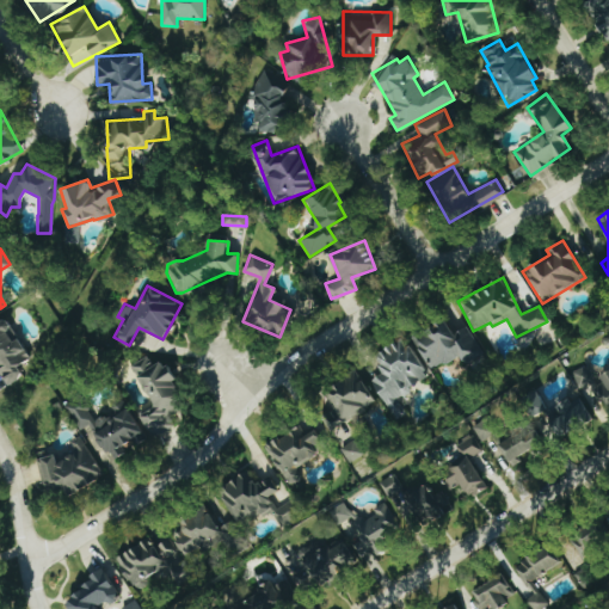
[(29,357),(2,314),(0,315),(0,374),(6,385),(22,375),(16,365),(29,357)]
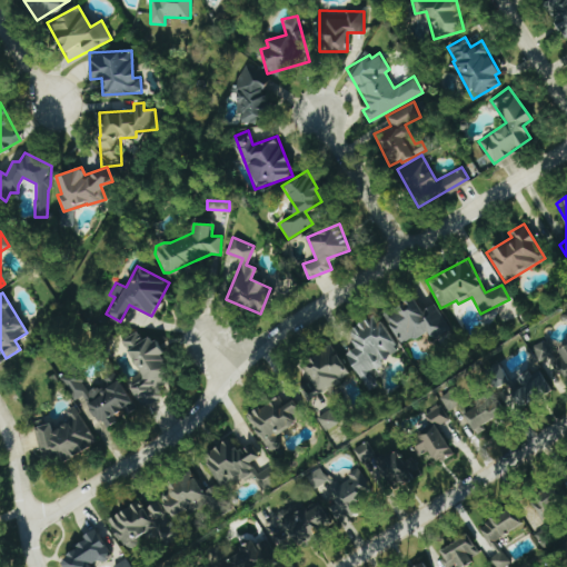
[(401,345),(427,330),(435,344),(451,334),(434,302),(421,310),(415,300),(385,317),(401,345)]
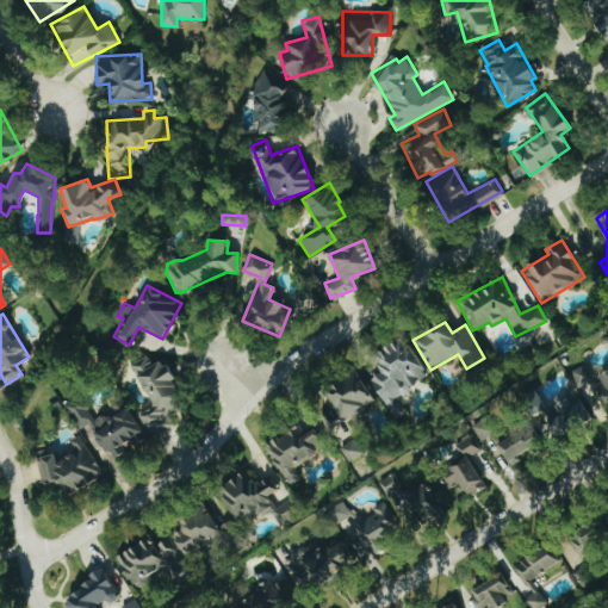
[(370,379),(389,411),(398,407),(392,397),(427,377),(403,336),(372,355),(382,371),(370,379)]
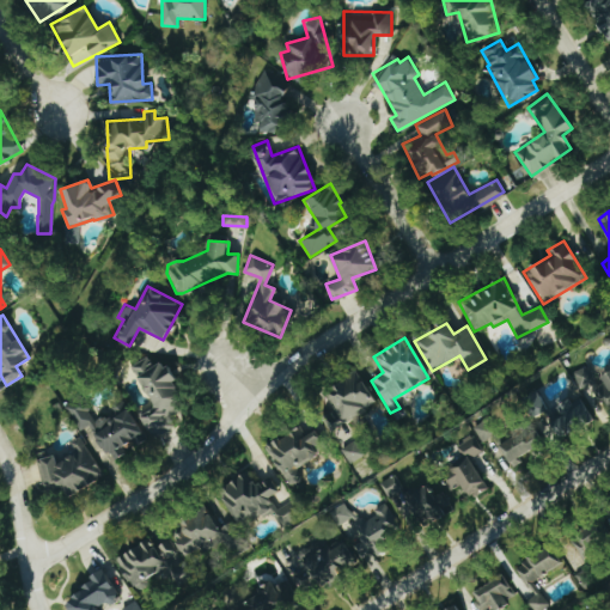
[(129,365),(153,407),(139,415),(148,432),(189,408),(160,361),(152,366),(146,355),(129,365)]
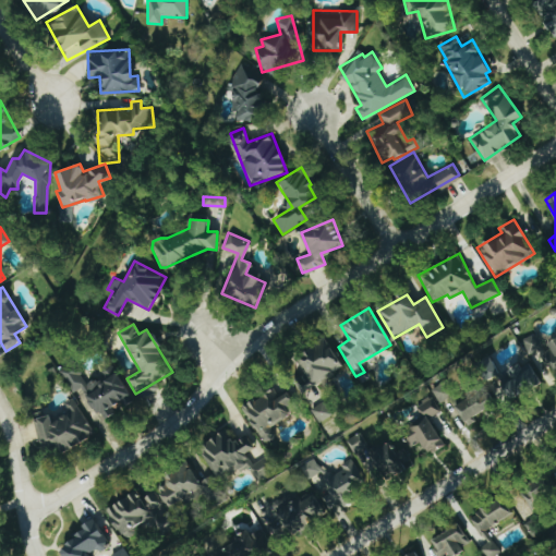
[(552,370),(555,367),(555,338),(542,346),(535,333),(522,338),(529,351),(535,348),(542,361),(546,359),(552,370)]
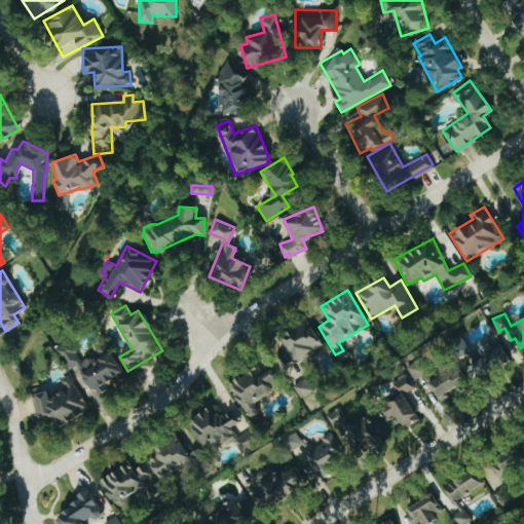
[(323,345),(306,320),(276,338),(293,364),(323,345)]
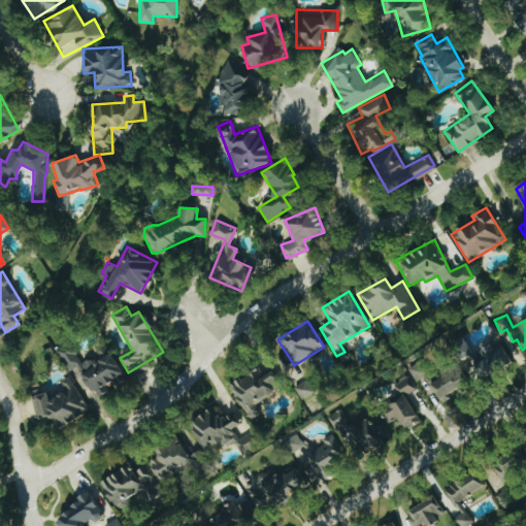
[(480,376),(510,363),(497,336),(470,348),(464,335),(451,341),(458,359),(469,354),(480,376)]
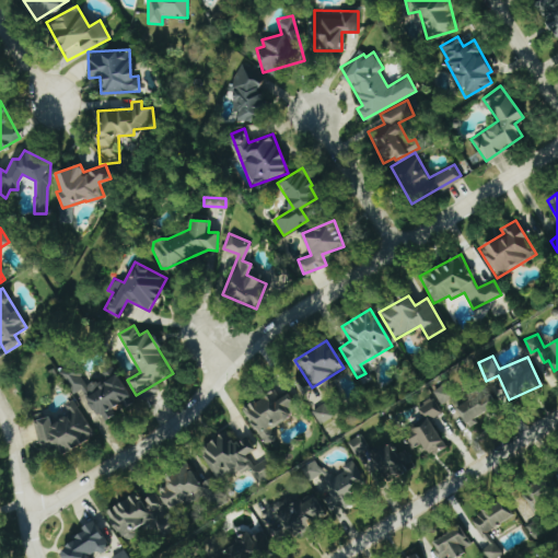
[(131,399),(117,374),(113,376),(109,371),(85,384),(73,362),(59,371),(72,394),(82,388),(99,418),(131,399)]
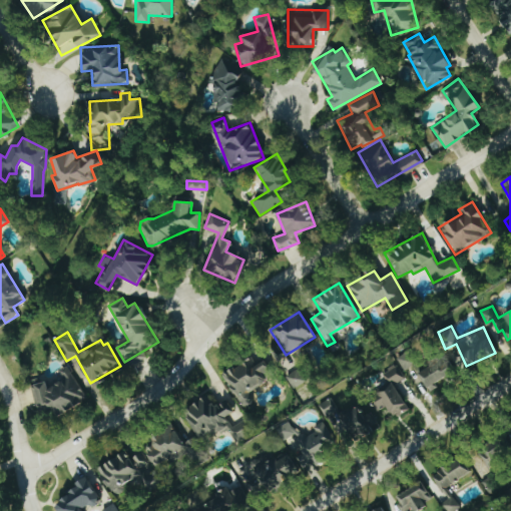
[(396,357),(404,371),(416,363),(408,349),(396,357)]
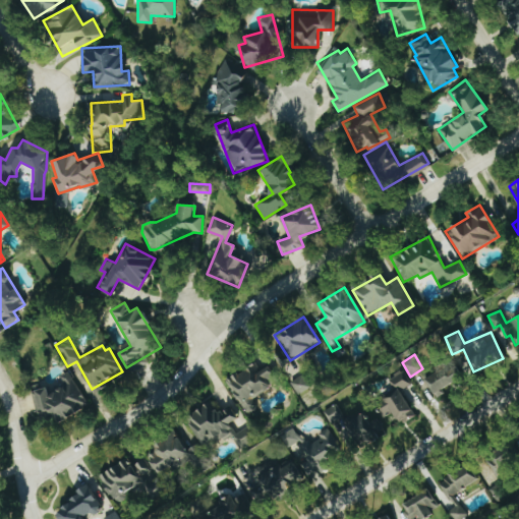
[(250,396),(277,384),(266,360),(227,380),(243,414),(256,407),(250,396)]
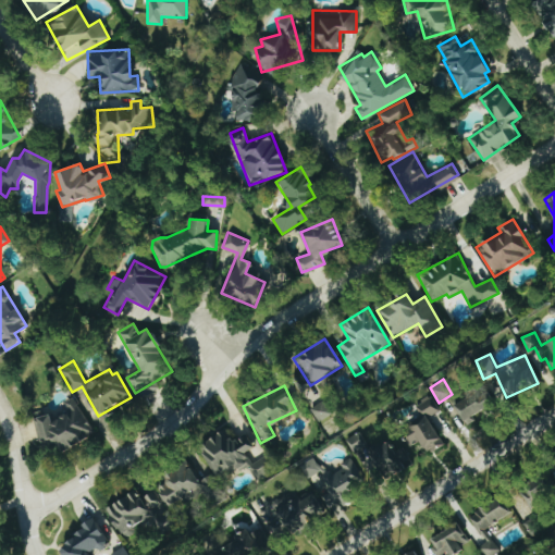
[(465,423),(482,412),(484,417),(496,410),(482,386),(453,404),(465,423)]
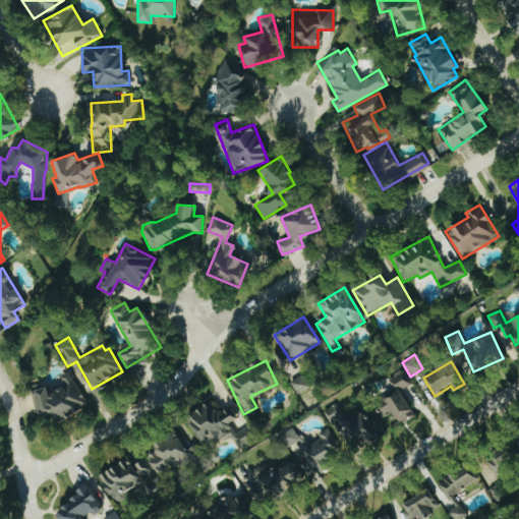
[(413,413),(399,390),(409,384),(401,369),(388,377),(396,390),(377,401),(385,415),(391,412),(397,423),(413,413)]
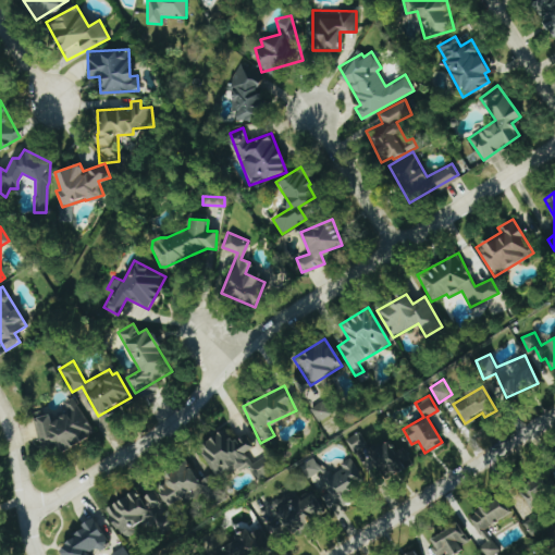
[(88,440),(78,396),(63,401),(66,412),(51,417),(50,414),(33,418),(40,451),(88,440)]
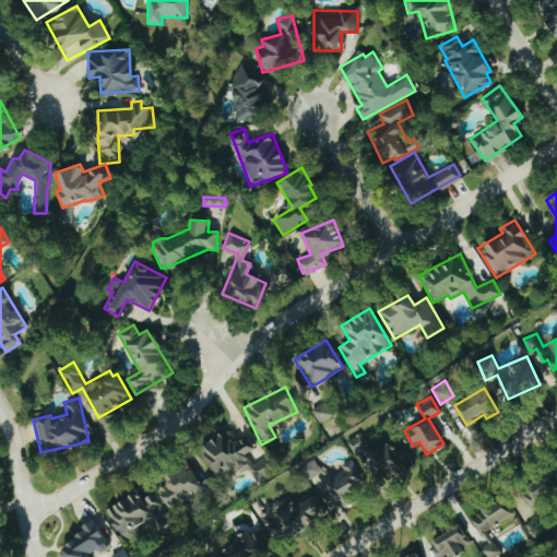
[(320,423),(332,414),(322,402),(311,411),(320,423)]
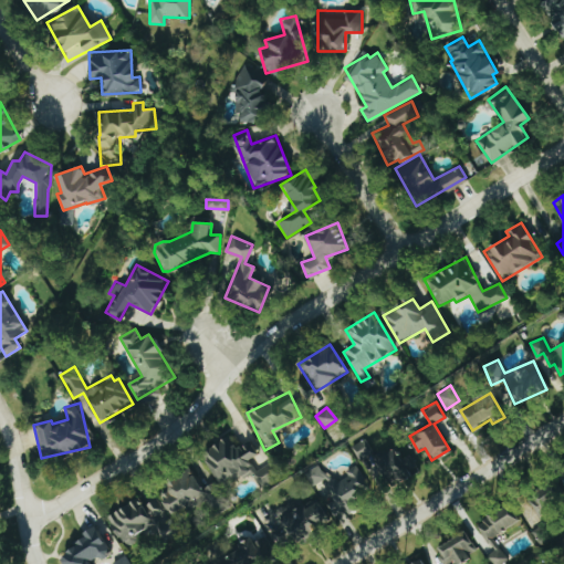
[(251,473),(258,487),(275,478),(268,463),(254,470),(249,459),(258,455),(250,440),(235,448),(229,436),(202,450),(218,481),(227,476),(231,484),(251,473)]
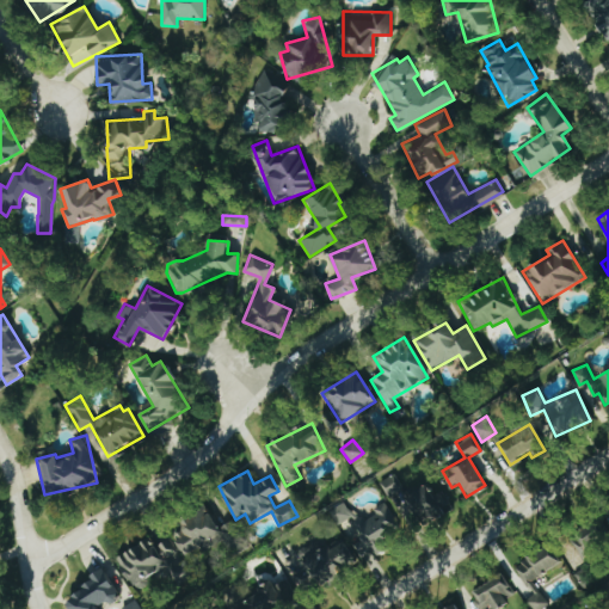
[(356,560),(377,553),(375,546),(399,520),(405,524),(416,514),(424,521),(436,517),(453,498),(436,483),(404,494),(399,480),(393,474),(380,479),(388,502),(379,504),(370,514),(360,517),(345,505),(344,500),(327,506),(333,524),(348,527),(344,536),(349,539),(356,560)]
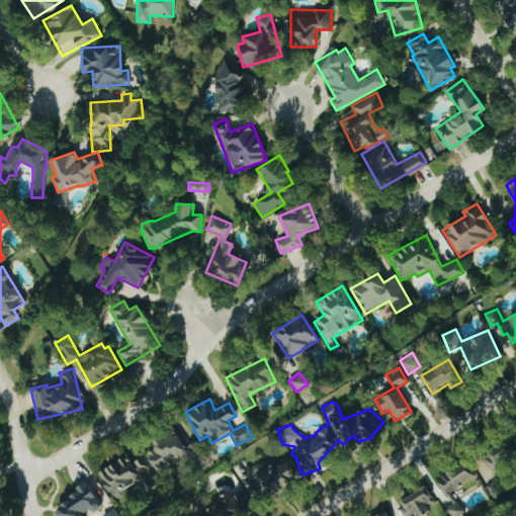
[(153,445),(155,447),(146,452),(155,471),(188,454),(176,432),(153,445)]
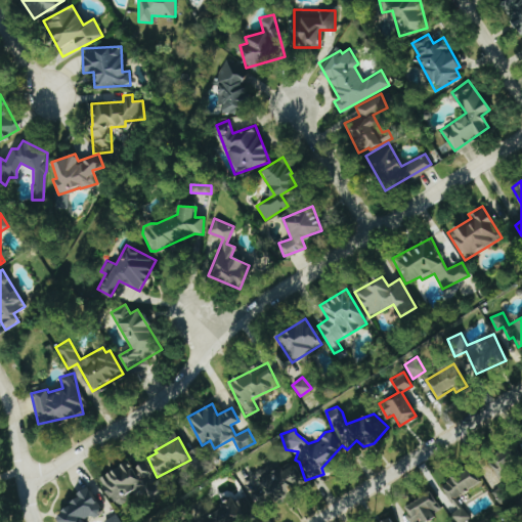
[(165,491),(143,461),(133,468),(127,460),(97,480),(115,505),(140,487),(149,502),(165,491)]
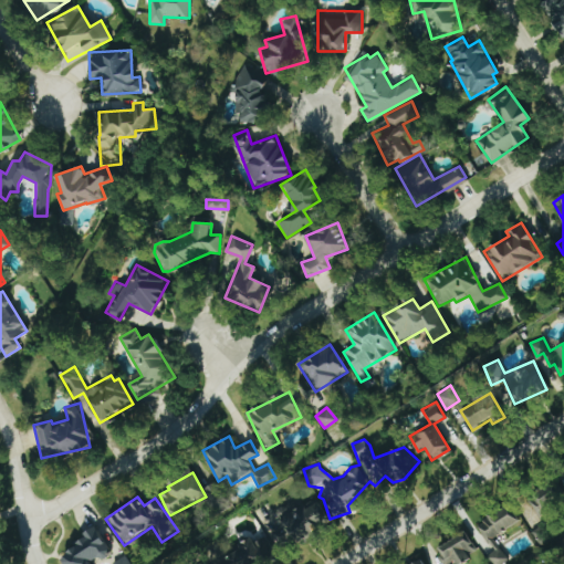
[(269,522),(281,545),(331,521),(319,497),(269,522)]
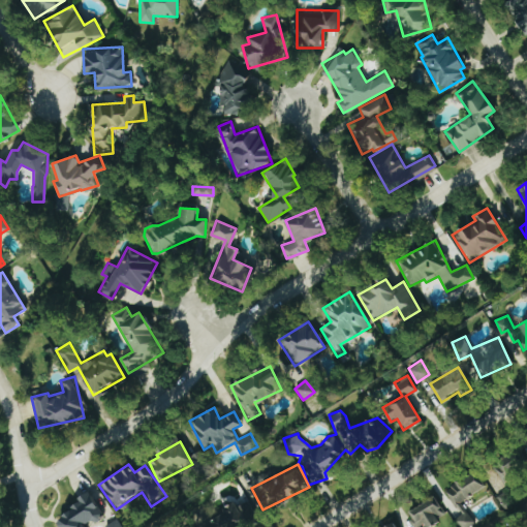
[(443,490),(454,505),(483,487),(472,470),(443,490)]
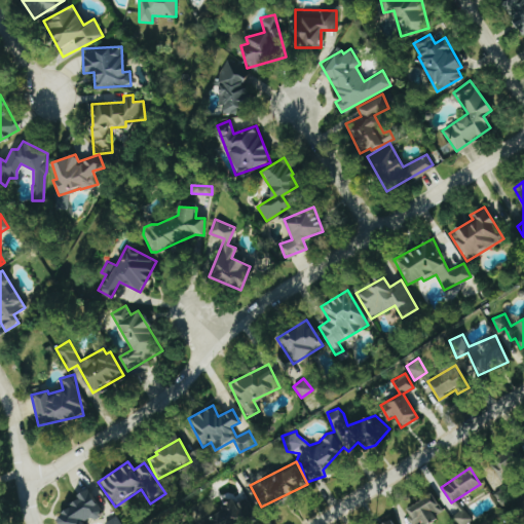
[(516,496),(507,483),(492,493),(501,507),(516,496)]
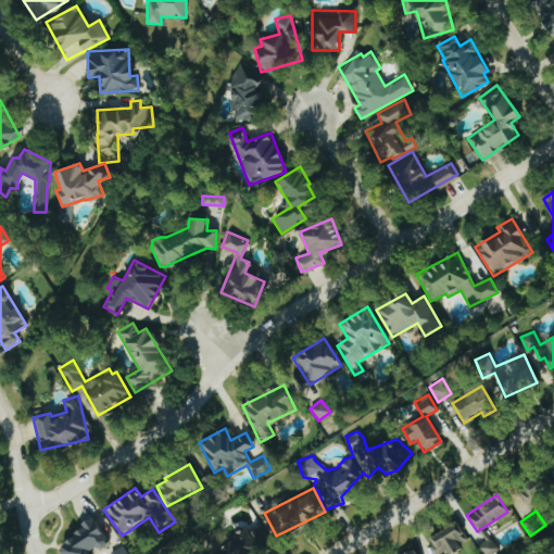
[(85,553),(106,542),(92,516),(79,524),(84,531),(57,545),(61,553),(85,553)]
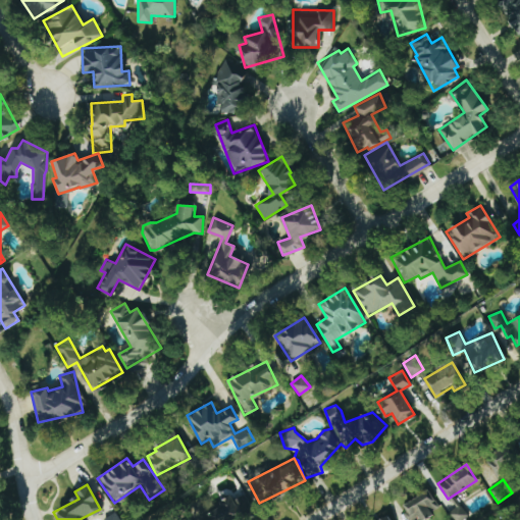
[(423,519),(432,515),(429,511),(437,506),(428,489),(401,506),(409,519),(423,519)]
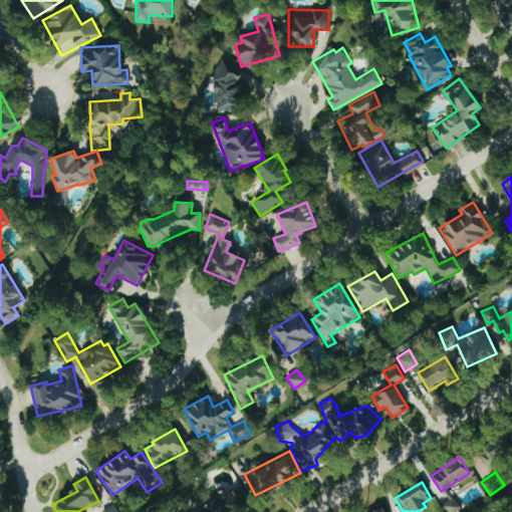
[(229,492),(226,487),(214,493),(217,500),(197,509),(198,511),(234,511),(250,505),(241,486),(229,492)]
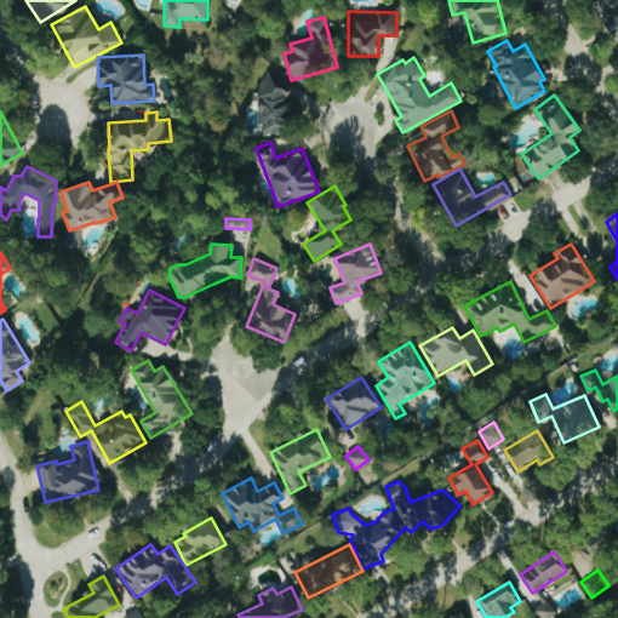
[(539,617),(549,617),(555,611),(542,600),(532,611),(539,617)]
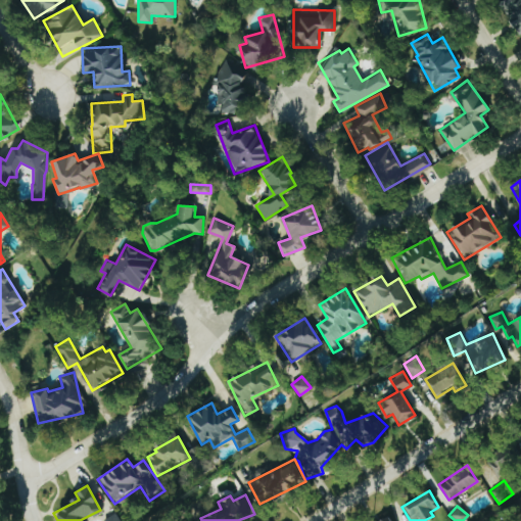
[(120,520),(115,512),(103,520),(120,520)]
